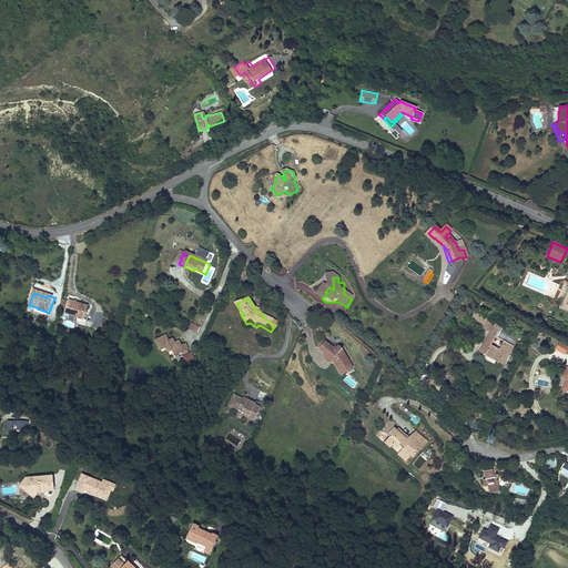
[(70,301),(62,298),(61,305),(68,307),(70,301)]
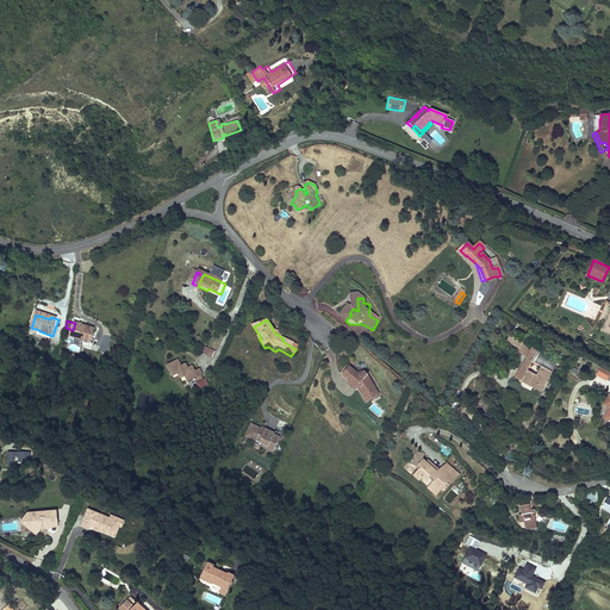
[(95,330),(75,323),(73,330),(72,337),(82,341),(92,344),(95,330)]
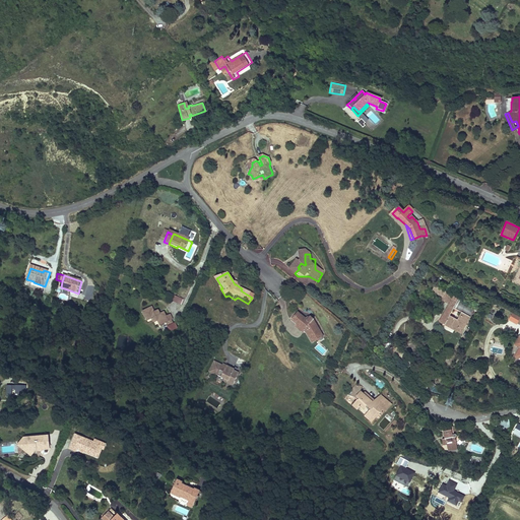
[(92,301),(93,286),(86,285),(85,300),(92,301)]
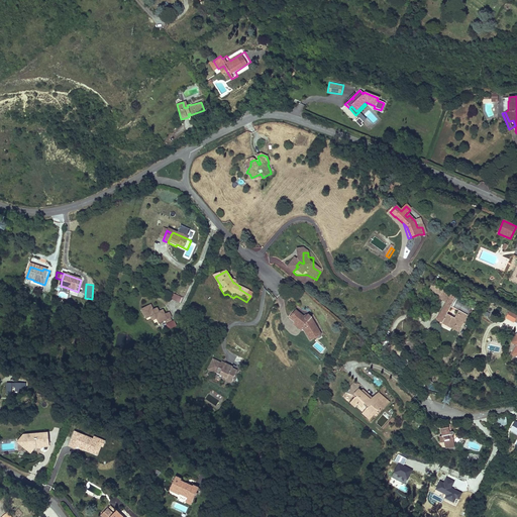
[(437,300),(445,304),(449,296),(442,292),(437,300)]
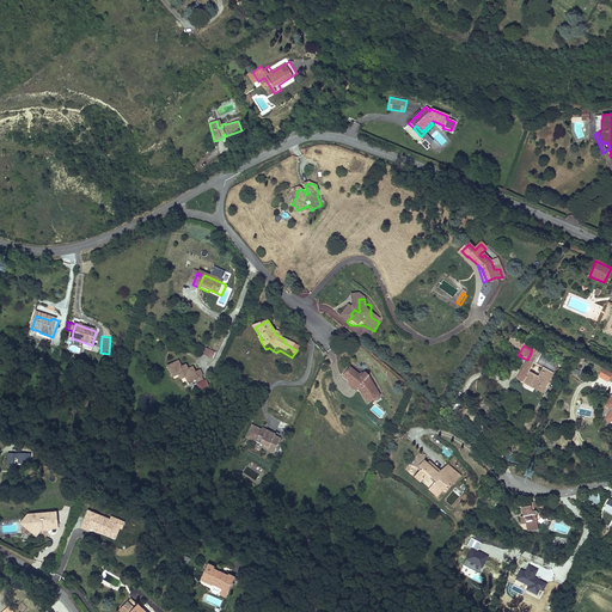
[(206,347),(202,354),(214,359),(216,352),(206,347)]
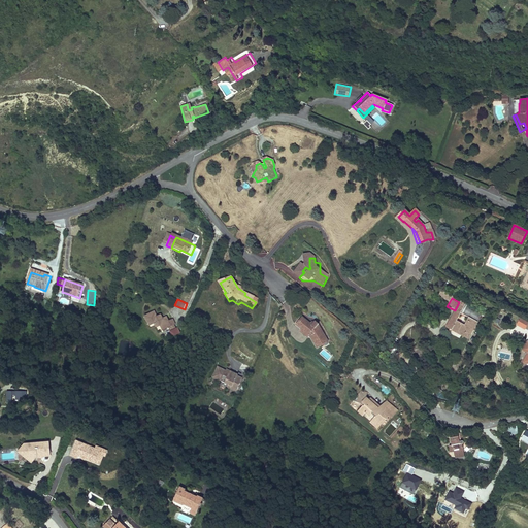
[(465,305),(460,314),(455,310),(444,329),(451,332),(452,329),(459,334),(458,336),(465,340),(468,334),(466,333),(468,329),(472,332),(482,315),(465,305)]
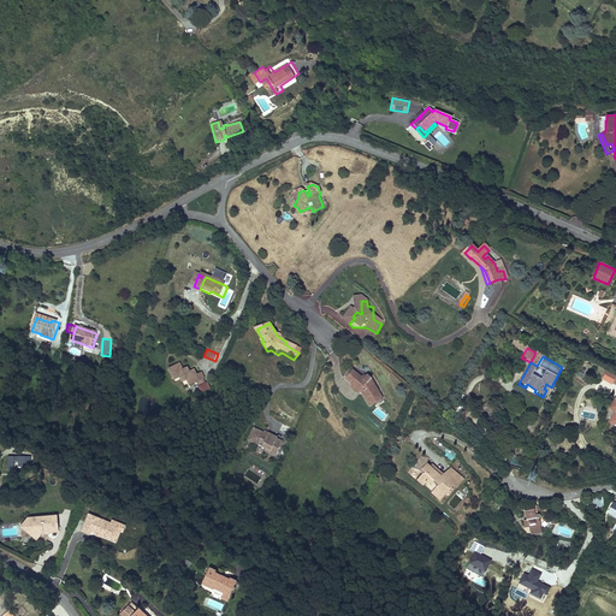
[(203,379),(205,378),(201,371),(197,373),(195,368),(190,371),(188,366),(184,368),(182,362),(169,368),(173,379),(179,377),(182,380),(185,388),(197,381),(203,379)]
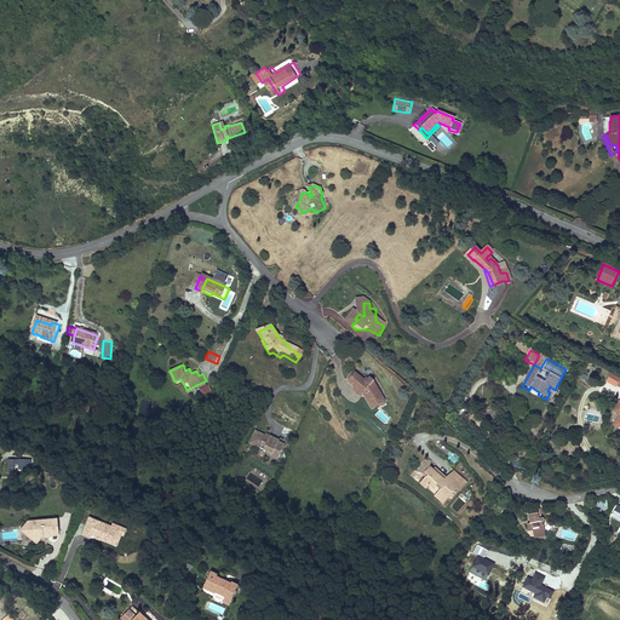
[(352,384),(359,377),(357,374),(349,384),(357,391),(360,390),(352,384)]
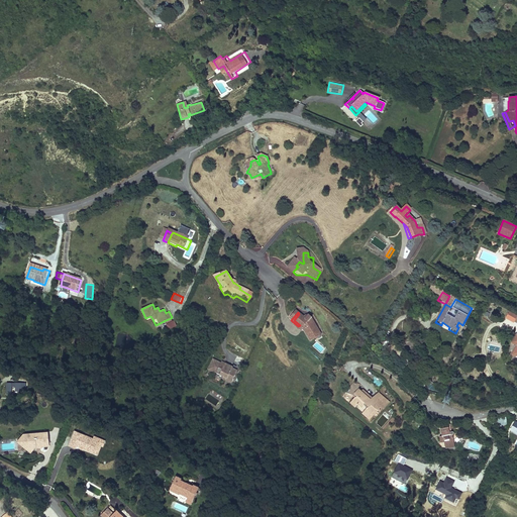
[(311,316),(307,320),(299,314),(294,320),(300,325),(298,326),(297,327),(303,333),(305,330),(312,341),(322,336),(313,321),(315,320),(311,316)]
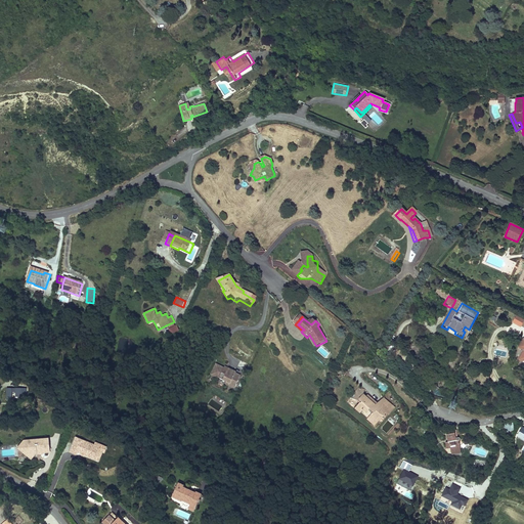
[(235,386),(242,373),(215,362),(210,375),(235,386)]
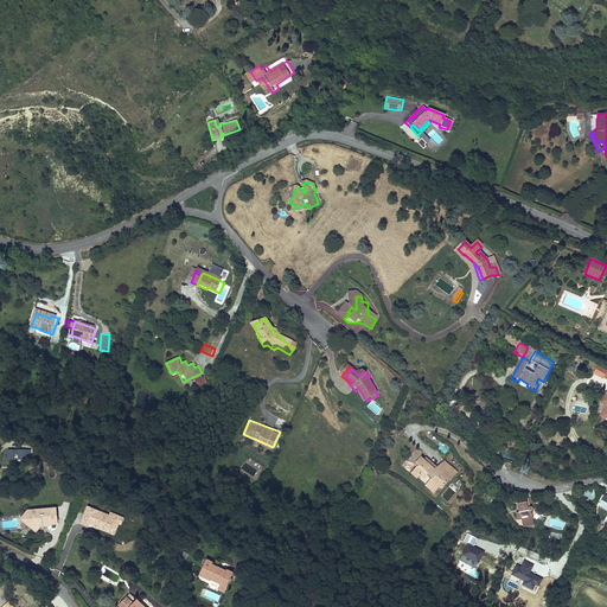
[(13,459),(25,459),(25,448),(7,448),(7,461),(13,461),(13,459)]
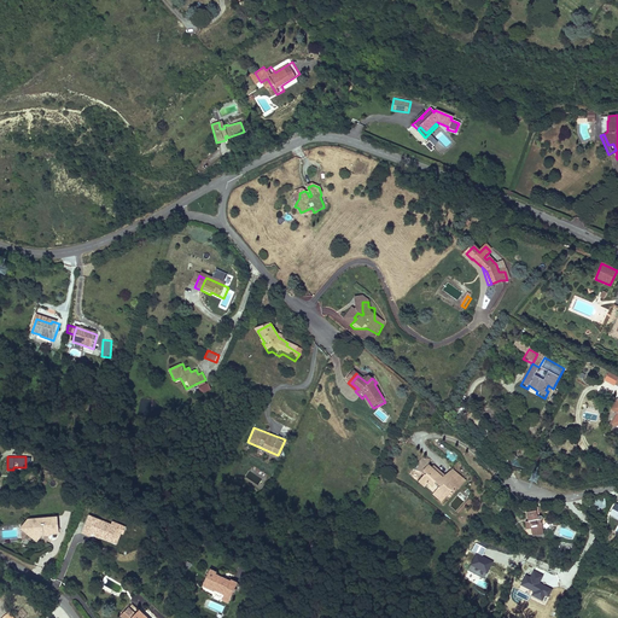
[(439,477),(442,474),(435,467),(432,471),(426,465),(427,460),(424,459),(424,458),(420,458),(409,468),(419,472),(421,476),(417,479),(421,484),(423,483),(424,484),(425,482),(430,487),(433,482),(437,485),(430,493),(437,500),(442,495),(441,494),(450,484),(454,488),(461,481),(453,471),(443,481),(439,477)]
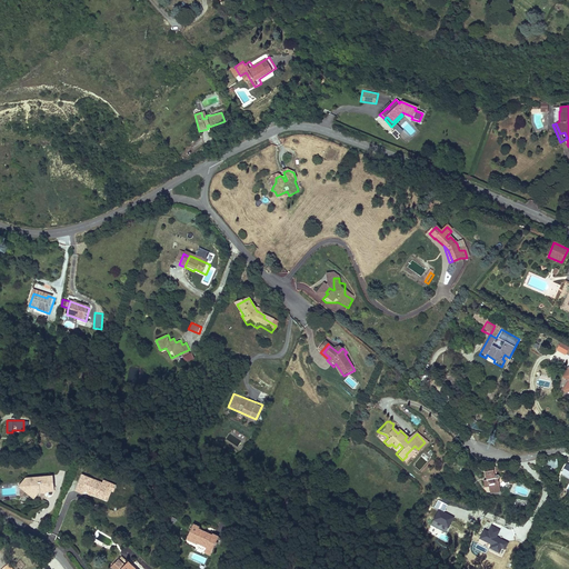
[(490,471),(481,472),(482,481),(479,482),(480,487),(483,487),(486,495),(496,492),(495,480),(496,479),(496,478),(496,477),(495,476),(493,476),(491,477),(490,471)]
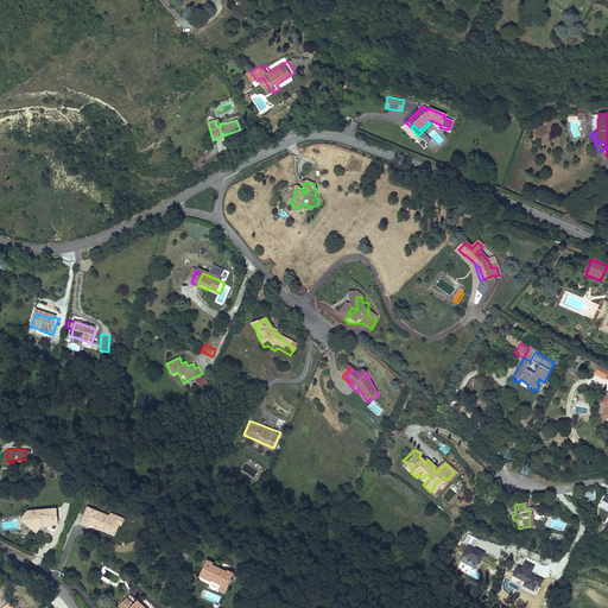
[(56,514),(29,517),(25,520),(30,524),(26,529),(32,533),(35,530),(39,534),(40,532),(43,530),(43,529),(48,529),(48,530),(57,530),(56,514)]
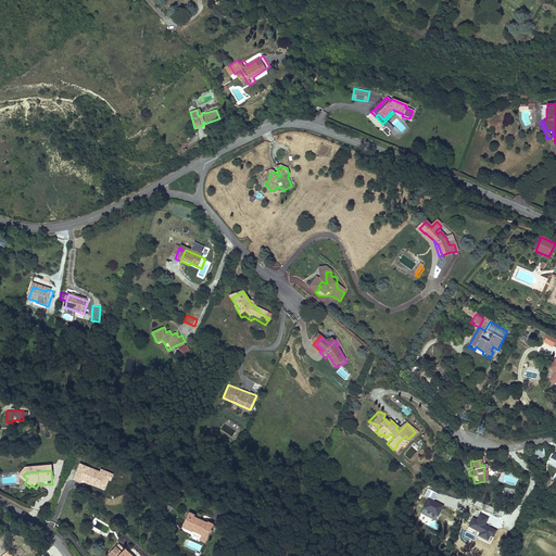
[(189,513),(182,528),(193,532),(193,531),(202,535),(202,536),(207,540),(210,534),(211,535),(213,531),(212,530),(214,526),(207,522),(207,523),(194,518),(196,516),(189,513)]
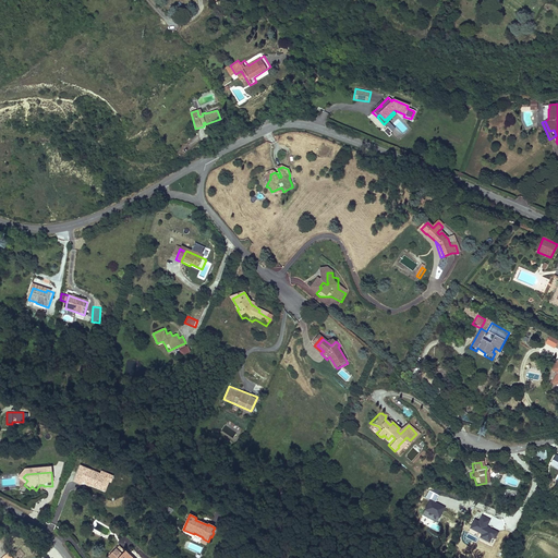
[(494,545),(499,531),(487,526),(490,519),(482,514),(480,521),(473,519),(470,529),(481,533),(478,538),(494,545)]
